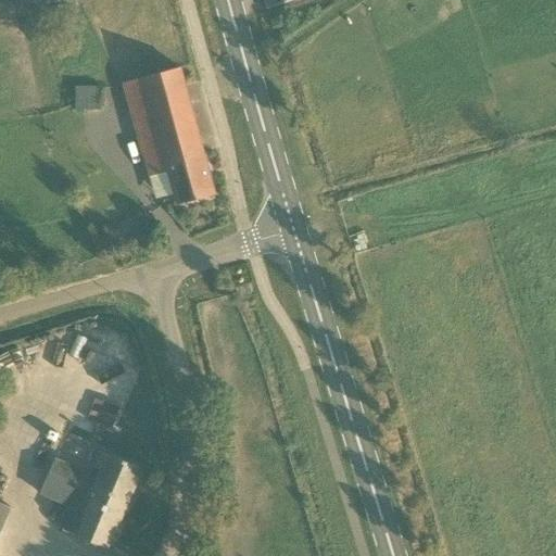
[(265,0),(268,9),(289,2),(291,10),(320,0),(265,0)]
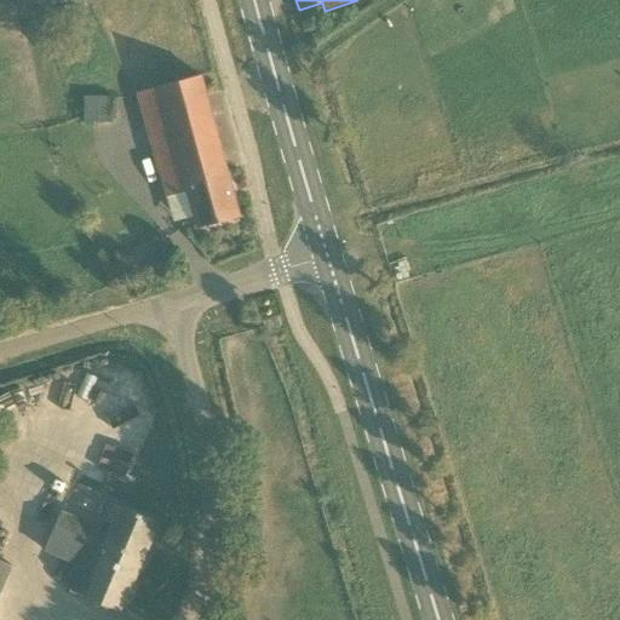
[(240,217),(227,170),(201,75),(137,93),(159,172),(166,197),(188,191),(191,206),(197,228),(240,217)]
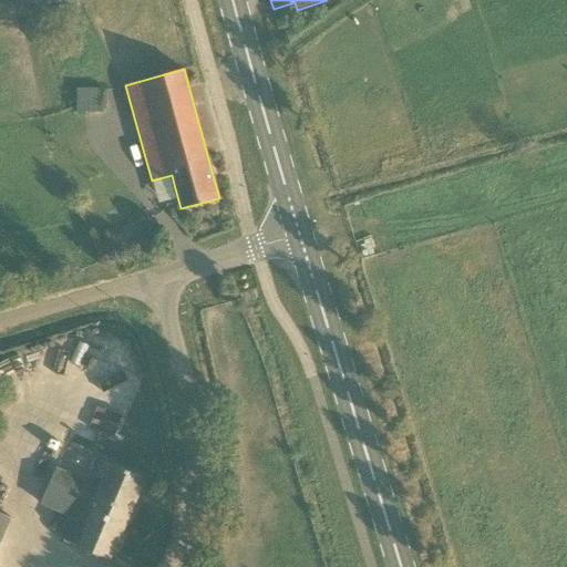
[(78,110),(103,110),(103,88),(78,88),(78,110)]
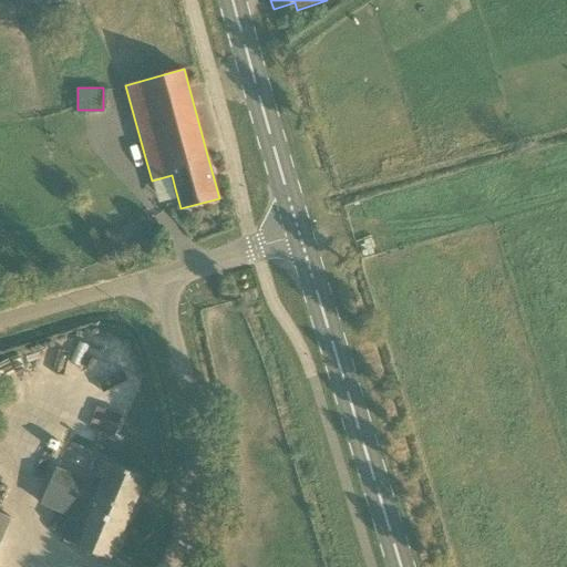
[(100,487),(91,484),(54,468),(40,502),(70,515),(60,538),(111,560),(146,478),(111,463),(111,464),(101,460),(94,475),(104,480),(100,487)]
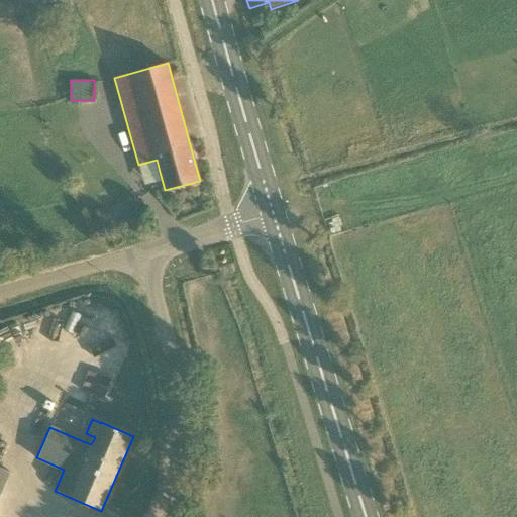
[(0,495),(11,472),(0,467),(0,495)]
